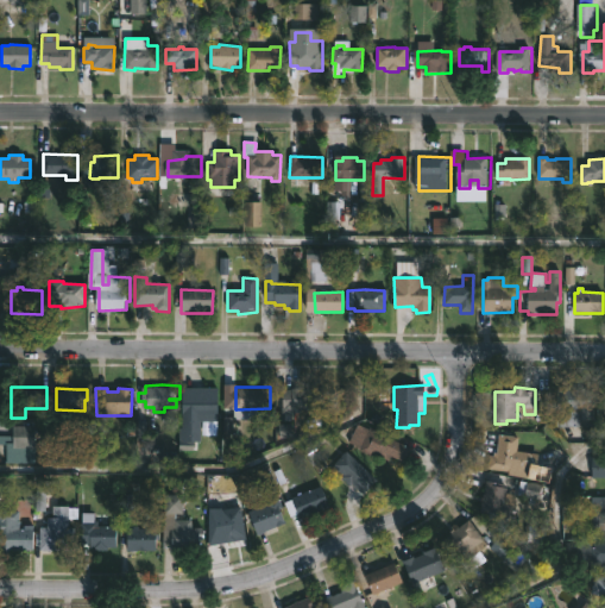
[(218,389),(216,415),(182,415),(182,395),(201,395),(201,393),(203,393),(203,389),(218,389)]
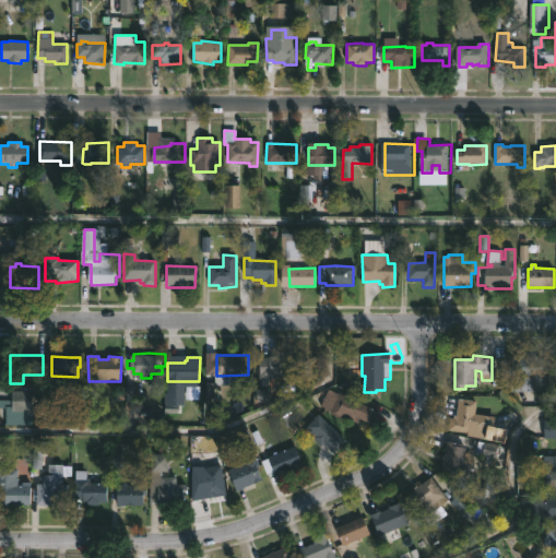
[(276,380),(261,380),(261,360),(264,360),(264,358),(272,358),(272,357),(302,357),(302,376),(280,376),(280,380),(276,380)]
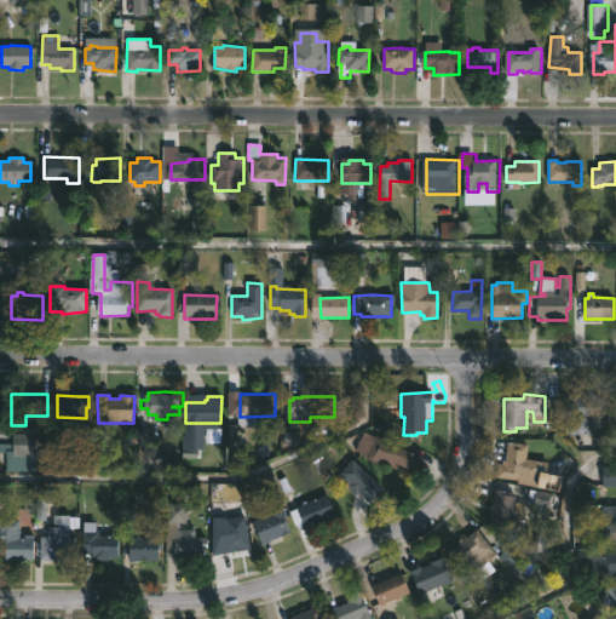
[(614,397),(614,410),(615,410),(615,416),(611,416),(611,418),(594,418),(594,424),(604,424),(604,435),(570,435),(570,397),(614,397)]
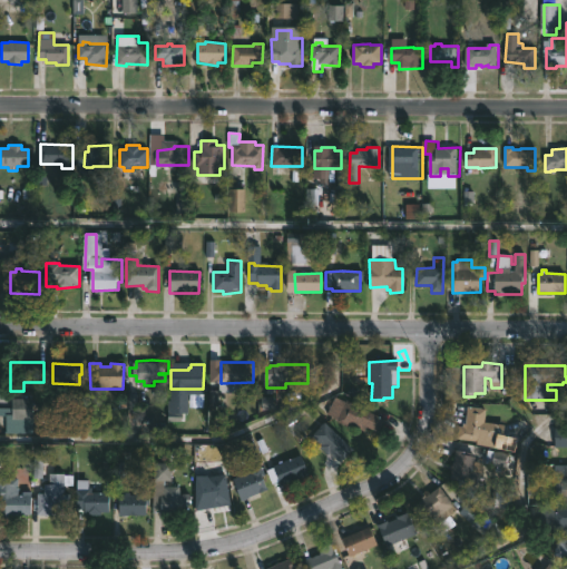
[(35,420),(13,420),(13,400),(33,400),(35,420)]
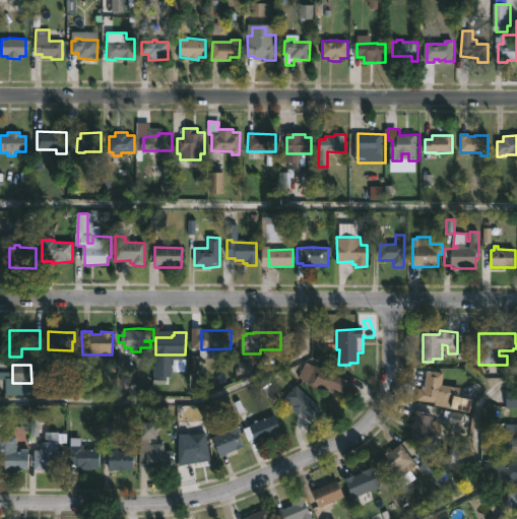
[(317,367),(351,383),(345,395),(331,388),(329,393),(318,388),(317,390),(307,385),(308,383),(300,378),(304,370),(306,371),(307,369),(312,371),(314,367),(317,368),(317,367)]
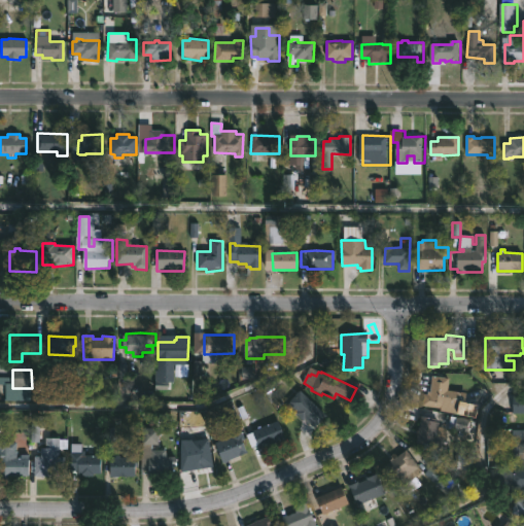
[(435,377),(450,379),(448,391),(461,393),(460,404),(446,401),(445,410),(422,407),(424,394),(428,395),(428,393),(430,393),(431,378),(435,377)]
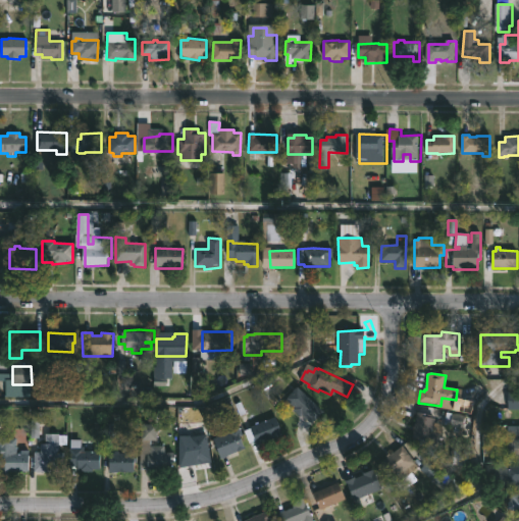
[(323,412),(312,423),(303,415),(301,418),(292,410),(294,408),(286,401),(298,387),(323,412)]
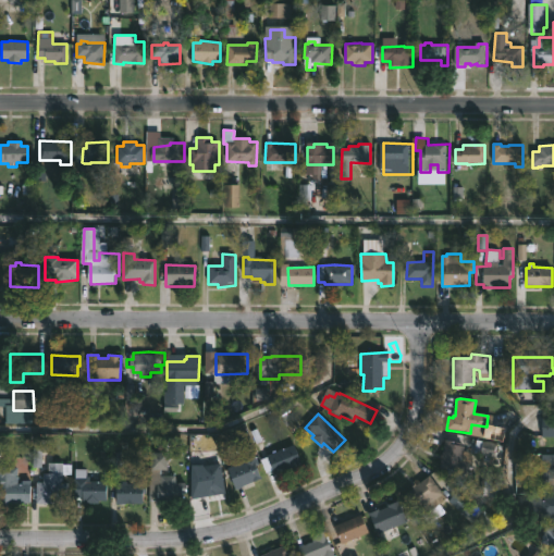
[(553,436),(542,436),(542,419),(553,419),(553,436)]
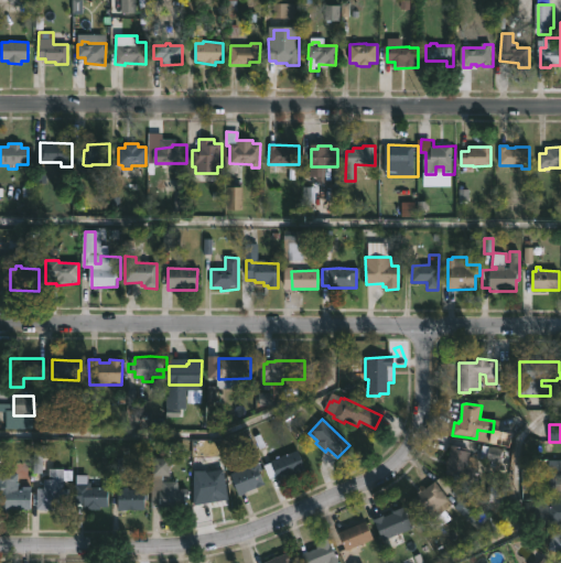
[(463,448),(467,450),(467,447),(475,448),(473,461),(479,462),(477,479),(449,475),(450,461),(452,461),(454,445),(463,446),(463,448)]
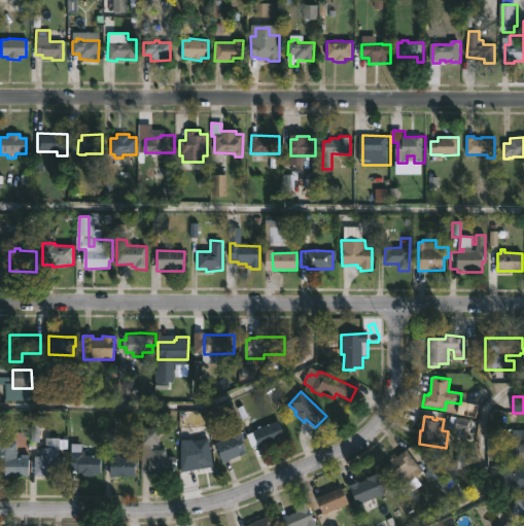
[(262,449),(259,450),(252,431),(278,421),(285,439),(262,449)]
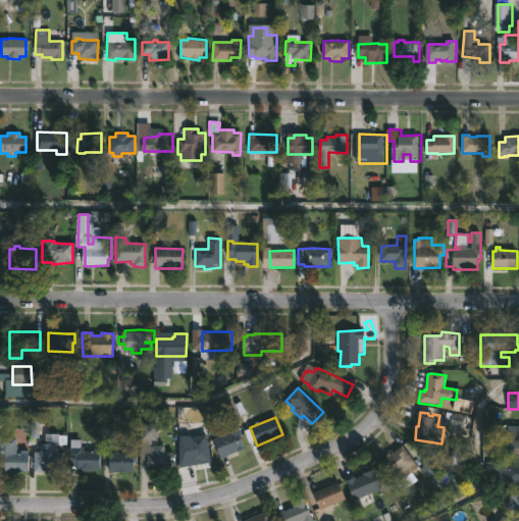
[(193,437),(209,434),(213,461),(211,461),(211,464),(196,466),(192,446),(184,447),(183,422),(192,422),(193,437)]
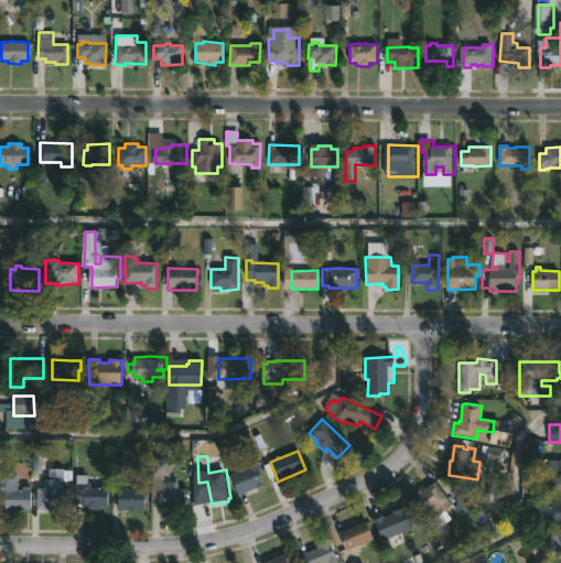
[(171,476),(166,476),(165,482),(181,482),(181,489),(192,489),(192,499),(189,499),(189,507),(155,507),(154,458),(172,458),(171,476)]
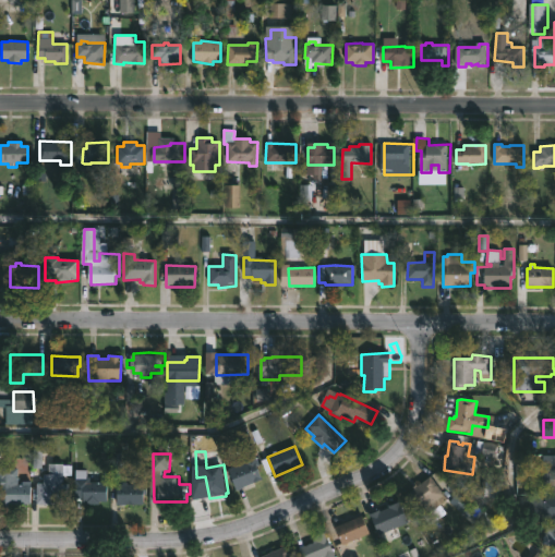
[(257,468),(261,477),(263,476),(264,480),(256,483),(261,495),(249,499),(245,488),(238,492),(230,470),(246,463),(244,461),(257,456),(261,465),(257,468)]
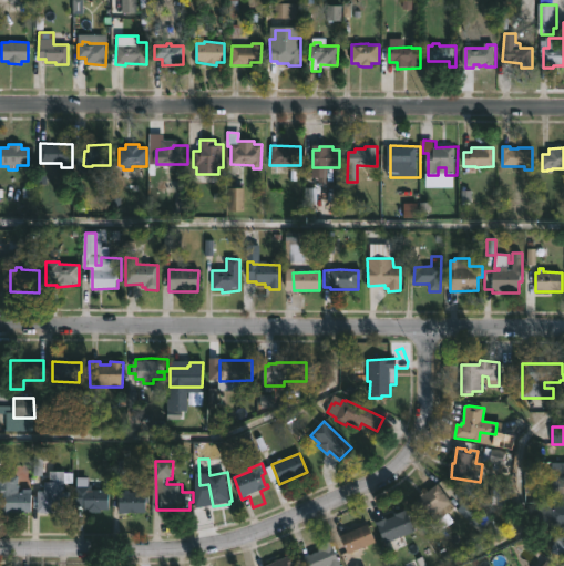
[(67,471),(67,491),(72,491),(72,503),(68,503),(68,513),(39,512),(40,491),(47,491),(47,482),(52,482),(52,471),(67,471)]
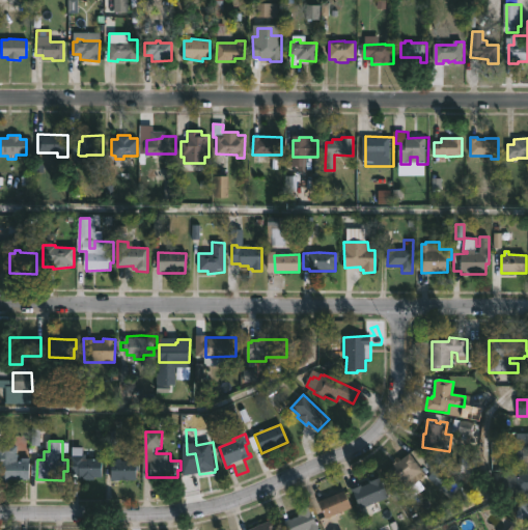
[(0,446),(17,446),(17,462),(21,462),(21,458),(28,458),(28,479),(8,479),(8,483),(1,483),(1,480),(0,480),(0,462),(1,462),(1,456),(0,456),(0,446)]
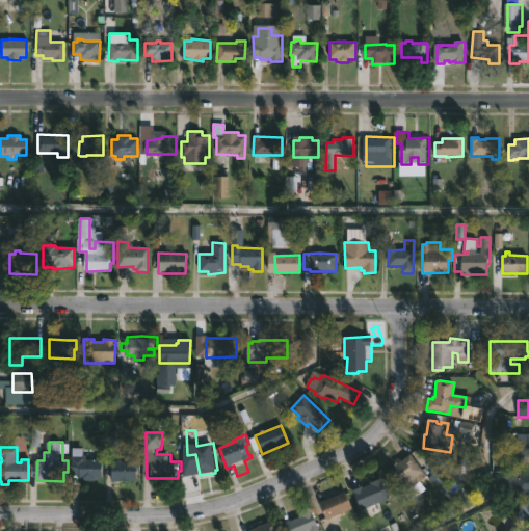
[(427,488),(414,500),(408,493),(405,495),(402,492),(398,495),(395,490),(400,486),(390,473),(413,455),(429,477),(423,482),(427,488)]
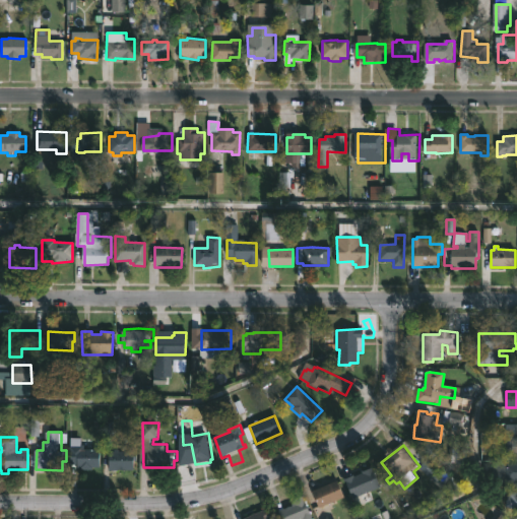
[(83,447),(83,450),(99,450),(99,468),(76,468),(76,465),(69,465),(70,447),(83,447)]
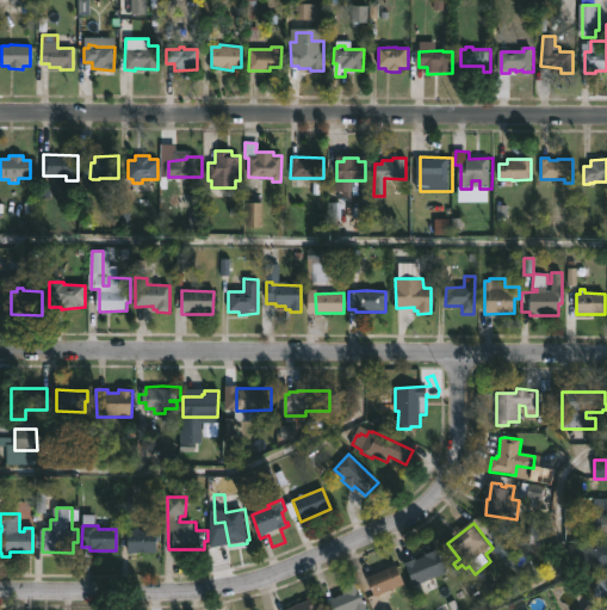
[(142,528),(142,530),(165,531),(165,543),(162,543),(162,554),(129,554),(130,550),(124,550),(124,533),(131,533),(131,530),(138,530),(138,528),(142,528)]
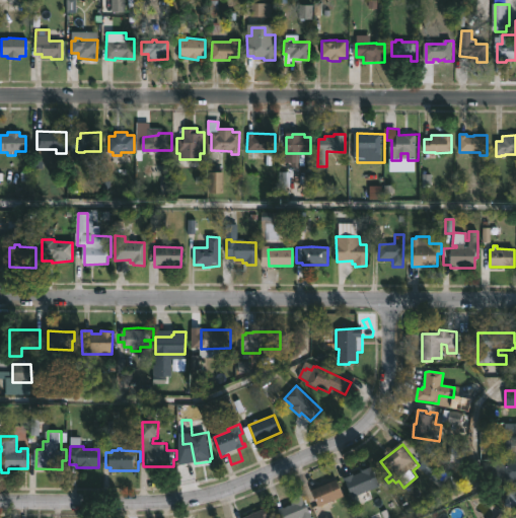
[(427,458),(450,477),(451,476),(460,484),(447,494),(418,468),(427,458)]
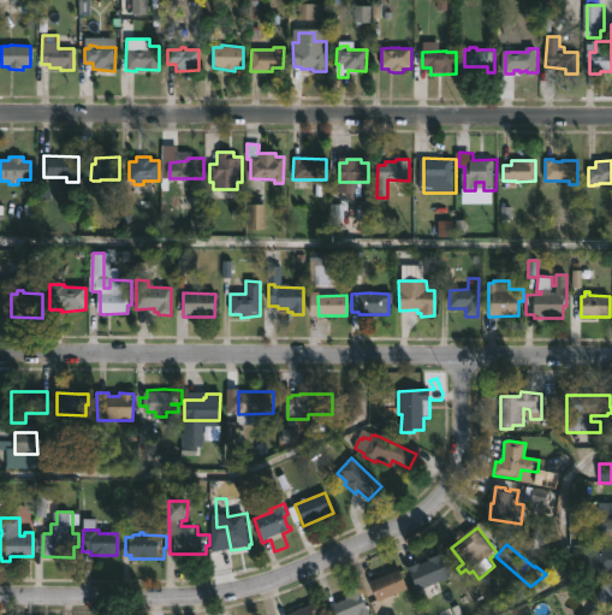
[(611,572),(600,572),(600,549),(611,549),(611,572)]
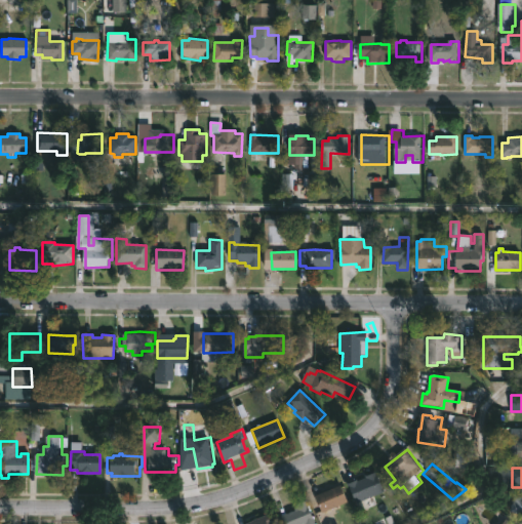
[(375,472),(385,493),(356,505),(348,483),(356,480),(357,482),(365,478),(364,476),(375,472)]
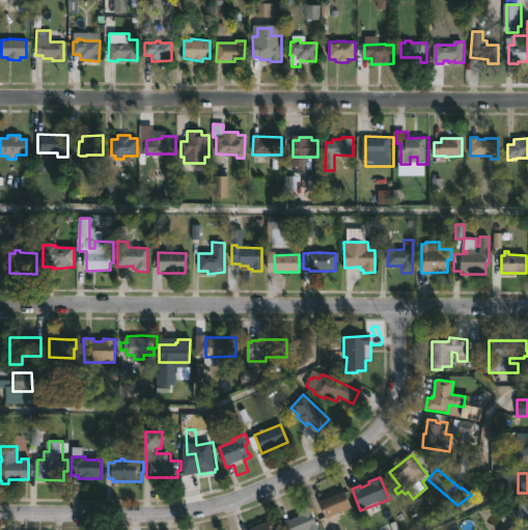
[(329,519),(326,520),(318,502),(343,492),(351,508),(329,519)]
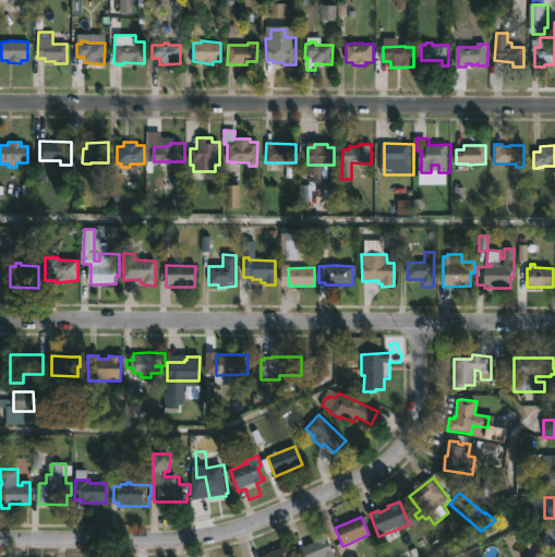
[(554,546),(544,543),(550,525),(554,527),(554,546)]
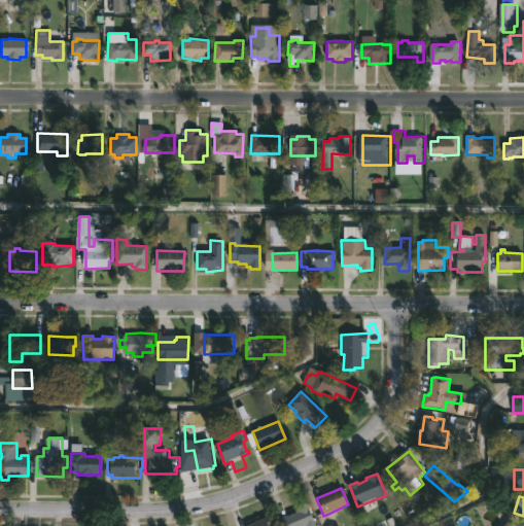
[(284,525),(281,519),(295,513),(295,512),(298,511),(295,506),(307,501),(310,509),(309,510),(316,525),(284,525)]
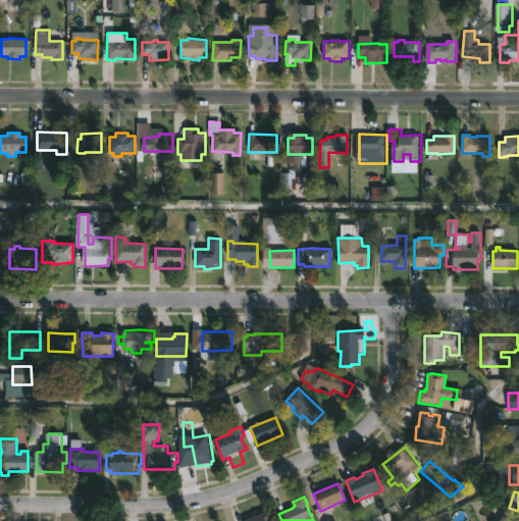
[(248,520),(271,511),(276,520),(248,520)]
